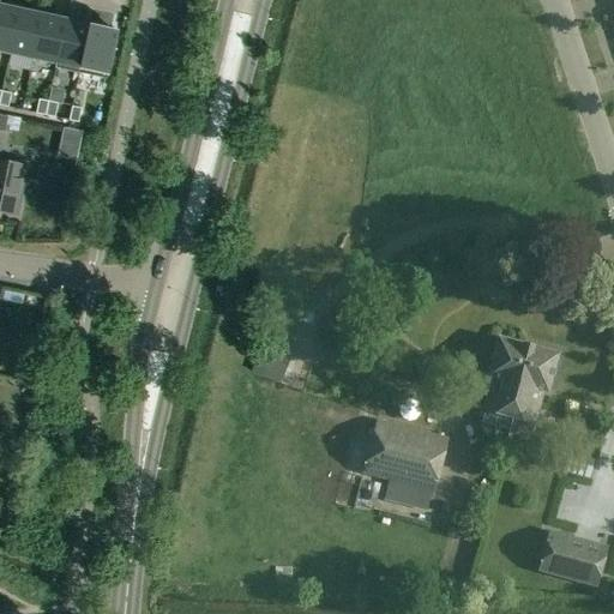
[(0,50),(11,53),(20,11),(0,6),(0,50)]
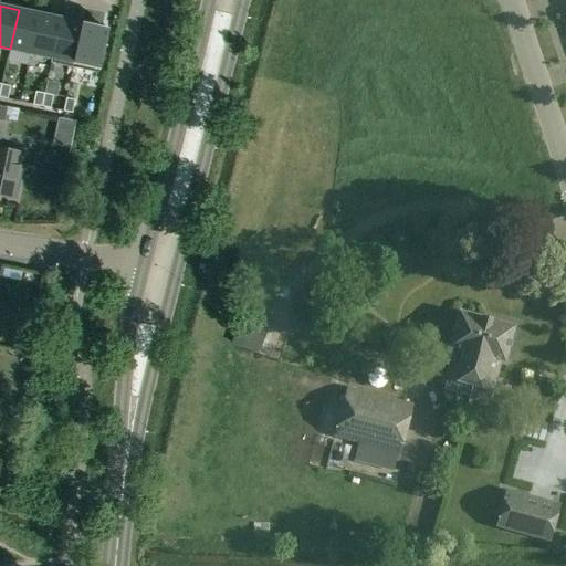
[(10,49),(32,53),(40,16),(19,10),(10,49)]
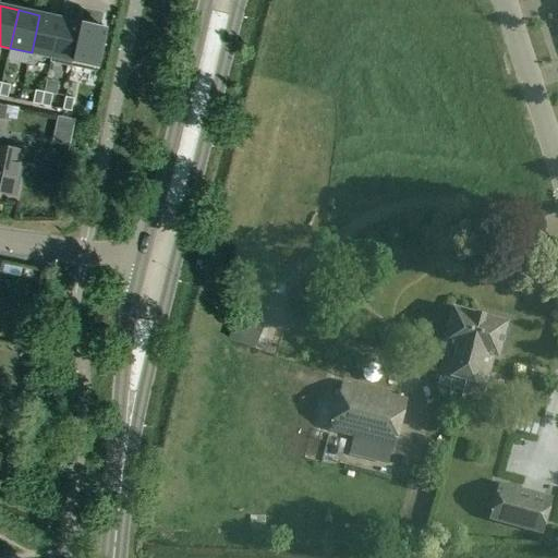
[(61,20),(39,15),(32,52),(50,57),(49,62),(52,62),(61,20)]
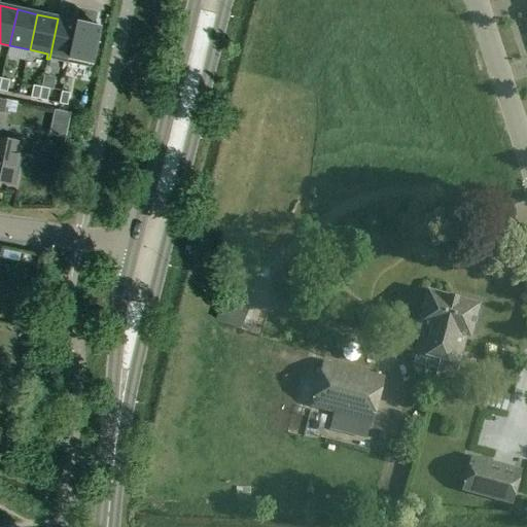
[(69,64),(78,23),(58,19),(49,59),(69,64)]
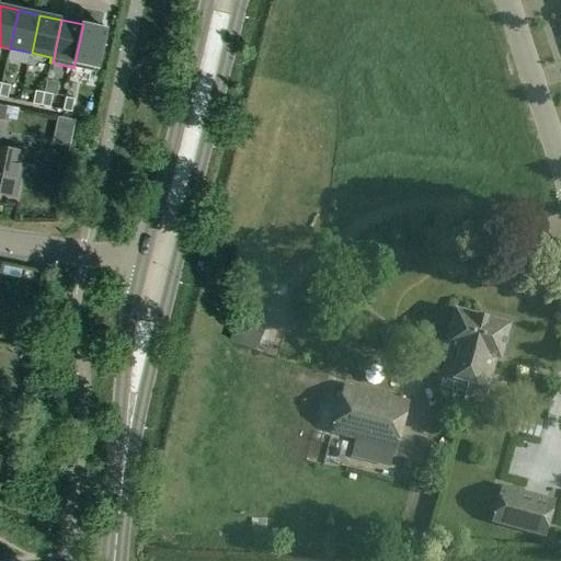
[(95,72),(105,30),(83,24),(73,68),(95,72)]
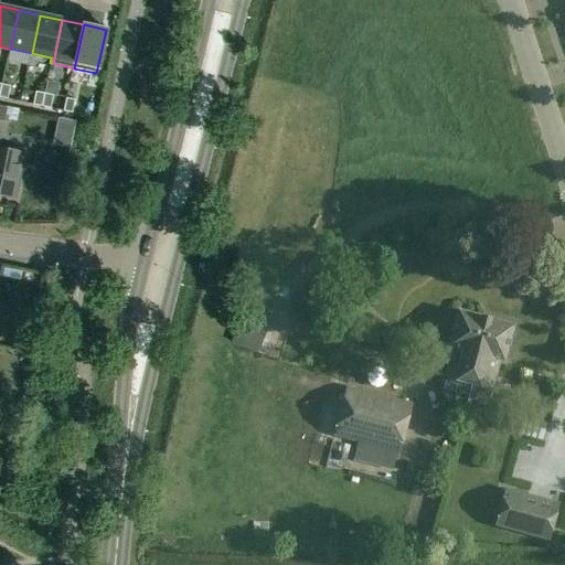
[(0,87),(0,97),(7,99),(10,86),(1,84),(0,87)]
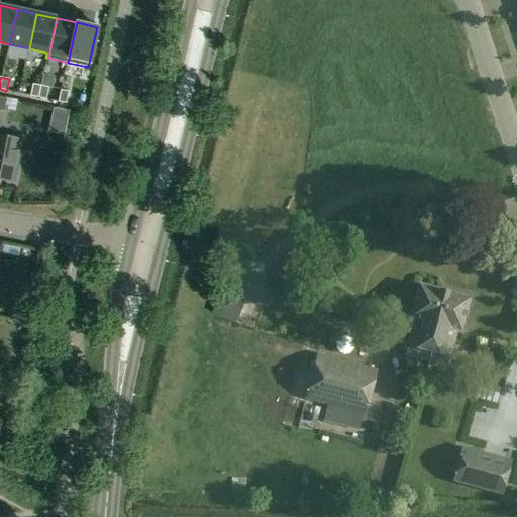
[(29,96),(37,97),(39,85),(32,84),(29,96)]
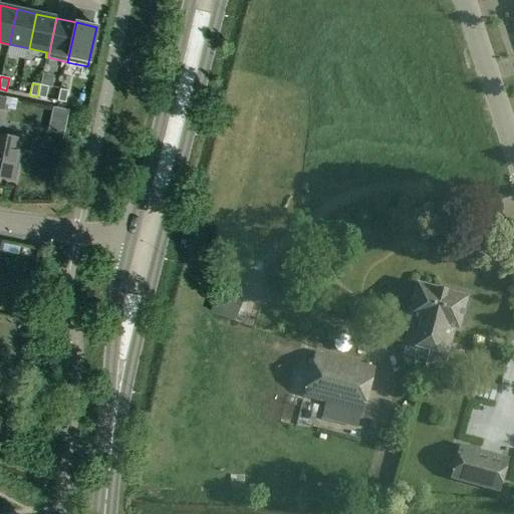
[(47,86),(39,84),(37,96),(45,98),(47,86)]
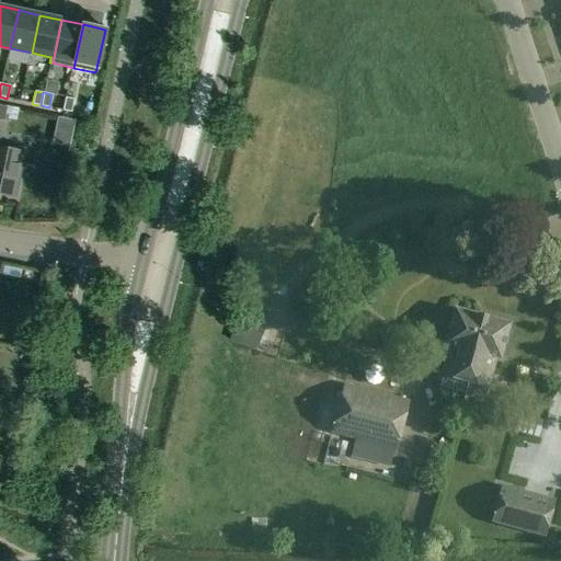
[(65,98),(63,111),(71,112),(73,99),(65,98)]
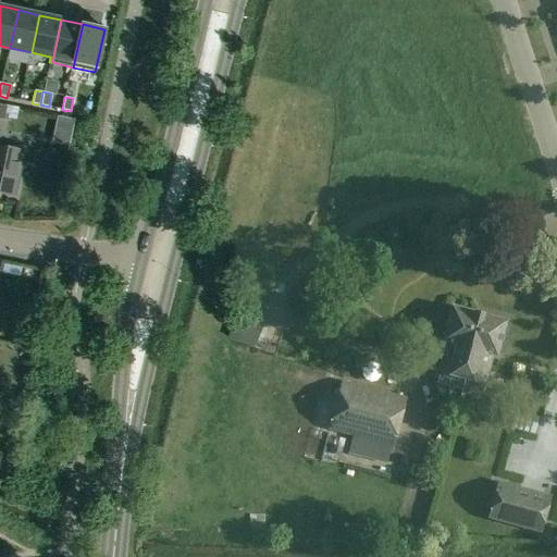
[(0,145),(0,128),(0,193),(13,196),(22,150),(0,145)]
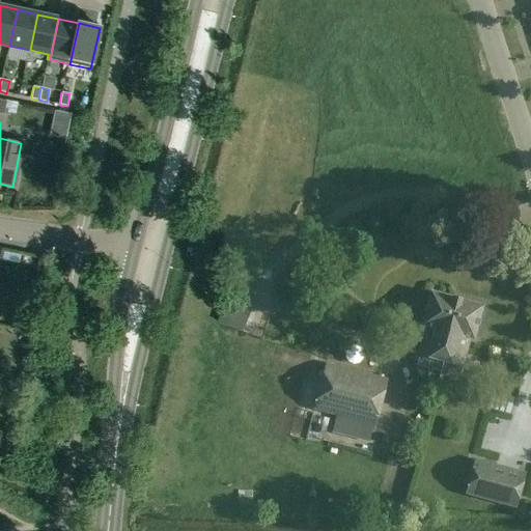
[(443,330),(451,297),(430,291),(421,325),(412,323),(408,337),(411,341),(421,344),(418,355),(442,361),(450,332),(443,330)]
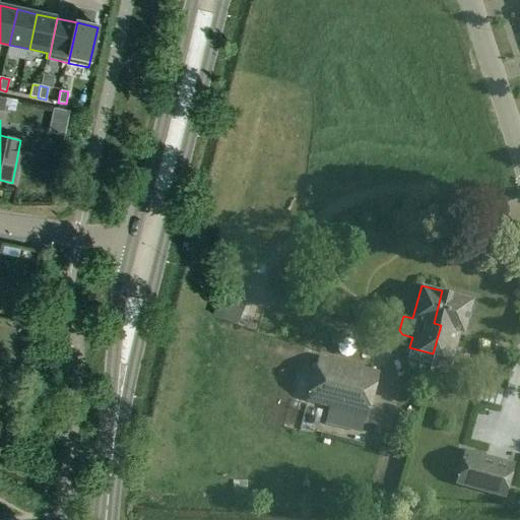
[(211,316),(237,326),(246,305),(207,289),(203,302),(215,307),(211,316)]
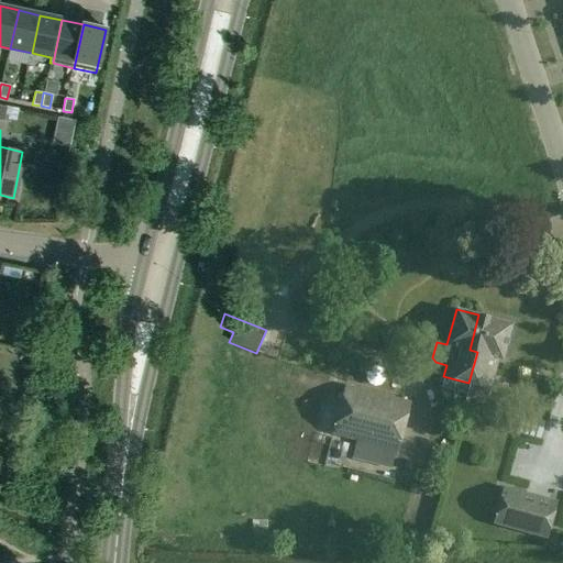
[(498,359),(501,360),(511,323),(478,315),(470,350),(477,352),(468,383),(471,383),(467,395),(486,400),(498,359)]
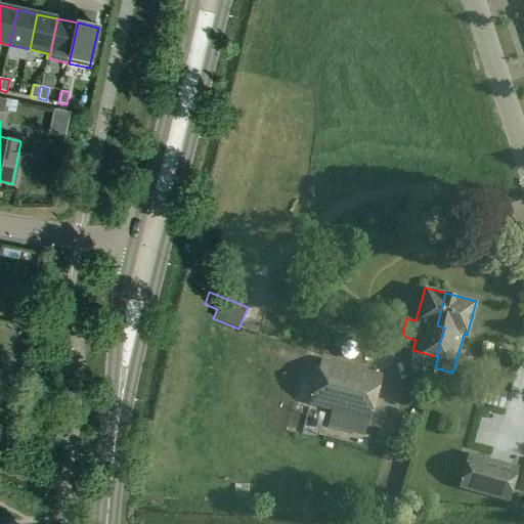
[(321,359),(309,403),(369,420),(381,375),(321,359)]
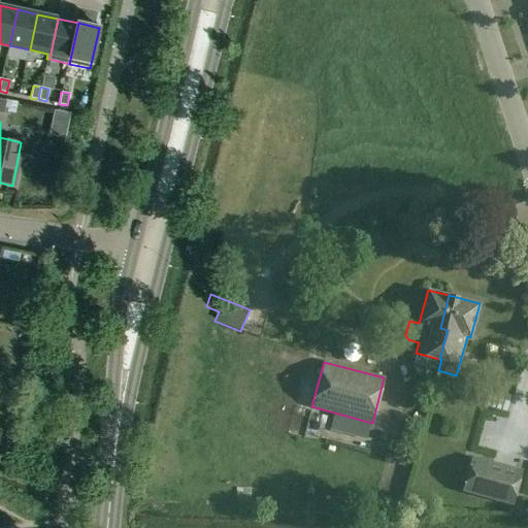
[(512,502),(521,470),(472,458),(464,490),(512,502)]
